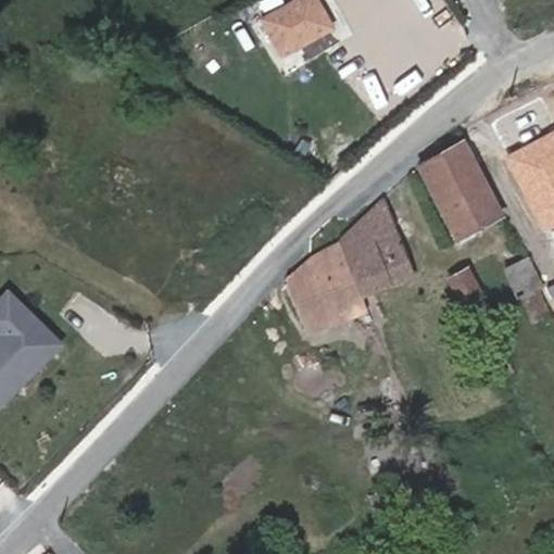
[(320,0),(290,0),(256,16),(277,59),(336,32),(320,0)]
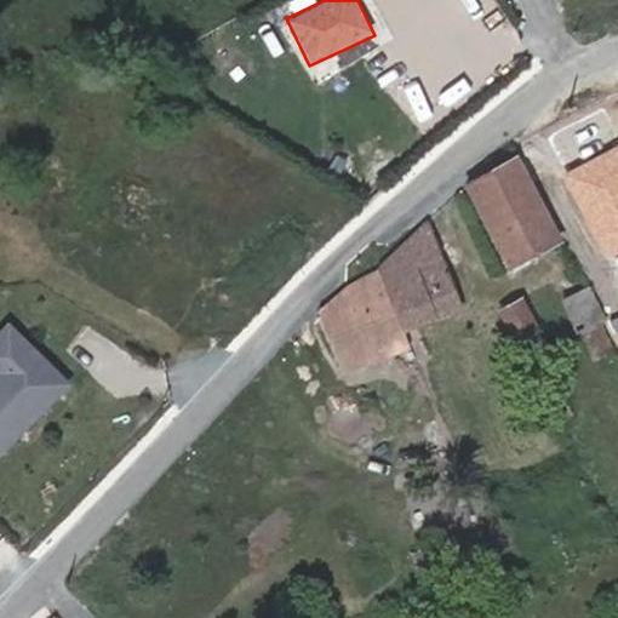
[(519,156),(470,179),(513,257),(559,233),(519,156)]
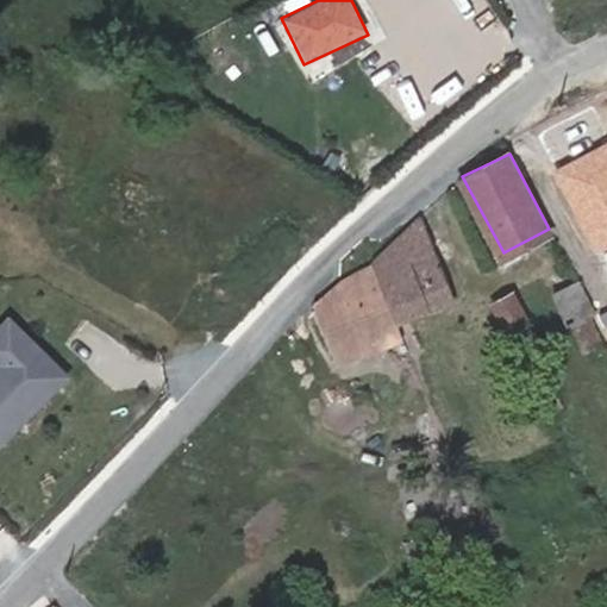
[(375,268),(398,320),(456,298),(421,220),(383,237),(368,251),(375,268)]
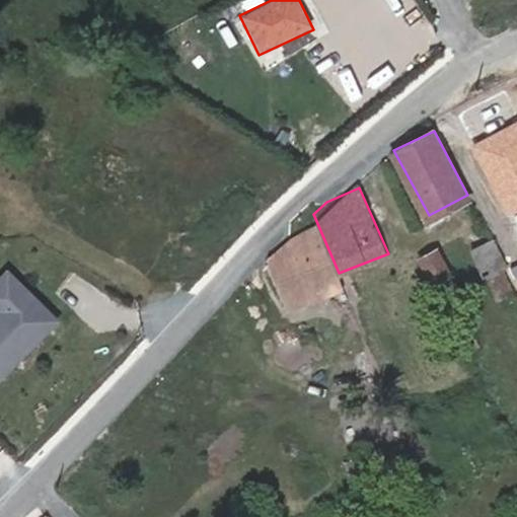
[(285,294),(339,273),(319,228),(284,242),(269,257),(285,294)]
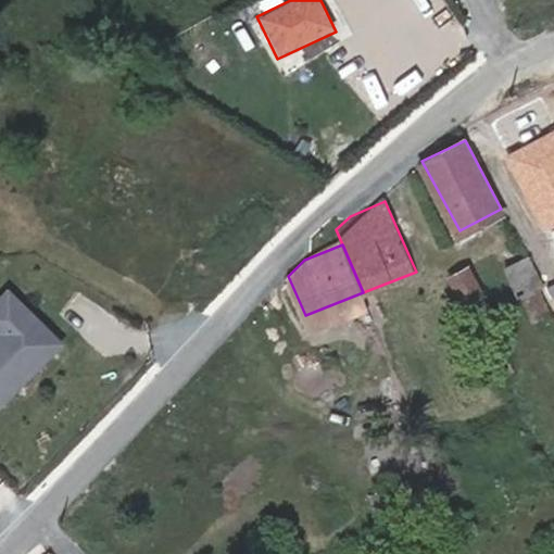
[(457,285),(479,276),(469,256),(449,267),(457,285)]
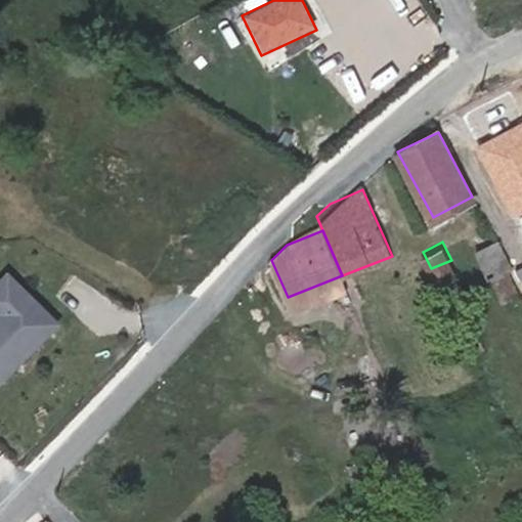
[(455,268),(451,260),(431,268),(436,278),(455,268)]
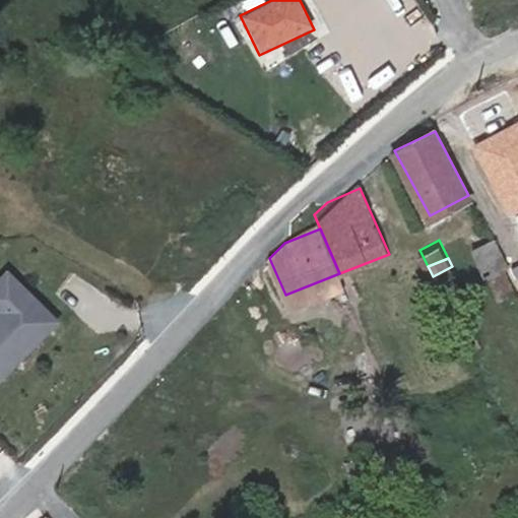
[(517,284),(505,259),(489,266),(502,293),(517,284)]
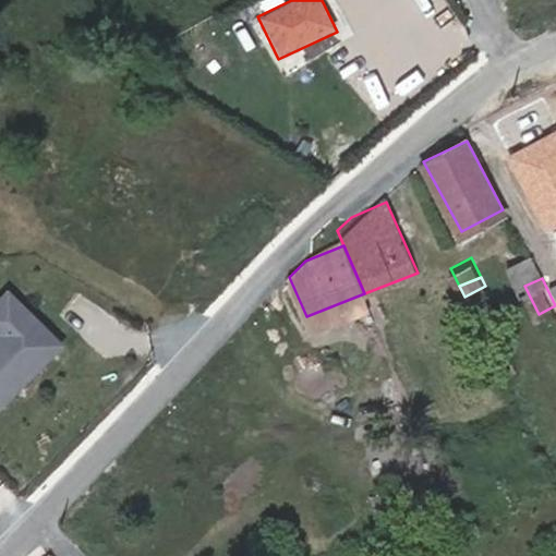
[(11,293),(0,303),(0,338),(5,343),(0,349),(0,406),(21,385),(26,385),(53,358),(24,329),(36,317),(11,293)]
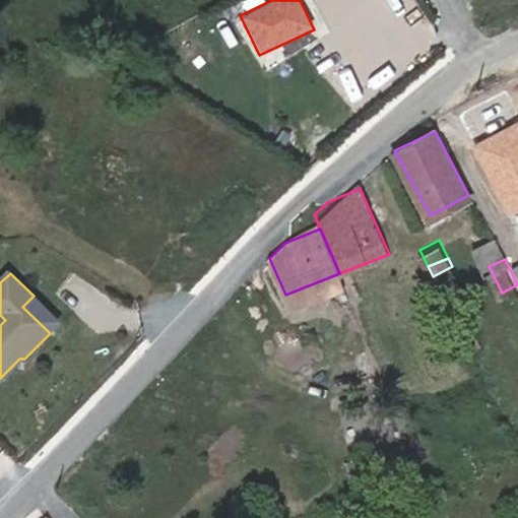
[(60,322),(34,296),(22,307),(50,333),(60,322)]
